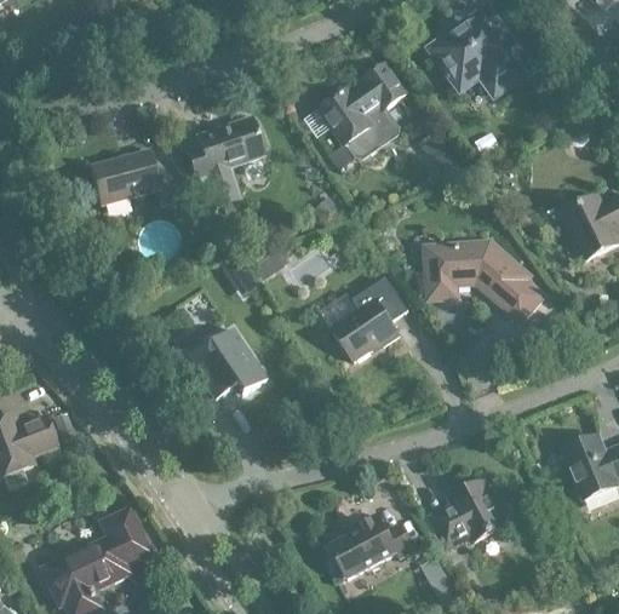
[(517,47),(487,5),(429,47),(464,96),(483,81),(493,95),(523,73),(509,53),(517,47)]
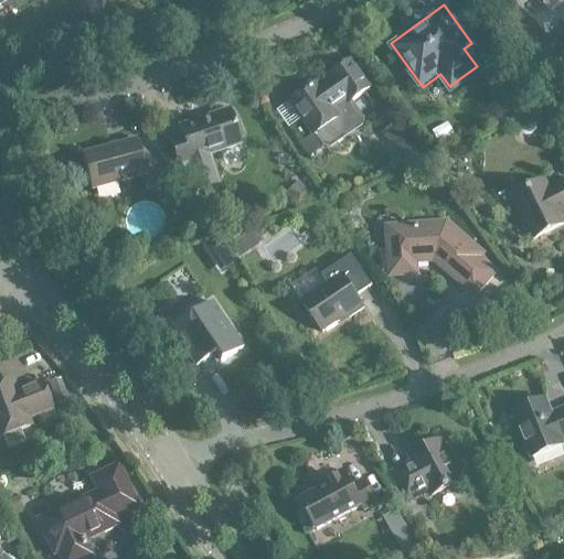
[(132,7),(119,9),(123,23),(135,21),(132,7)]
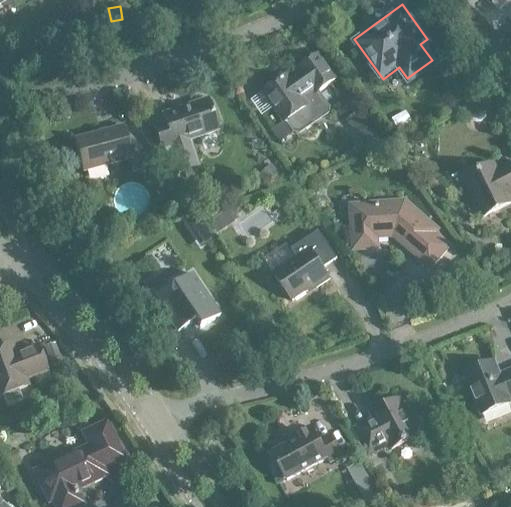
[(300,68),(288,76),(286,72),(262,89),(274,106),(277,104),(294,128),(299,129),(326,109),(327,104),(316,89),(335,76),(318,51),(298,65),(300,68)]
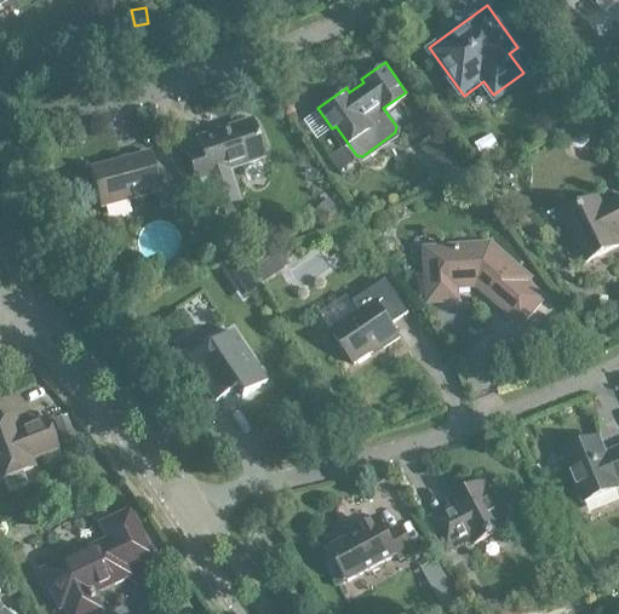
[(262,154),(250,116),(225,124),(228,128),(218,132),(217,127),(195,135),(199,144),(185,149),(194,177),(204,173),(215,206),(239,198),(228,165),(262,154)]
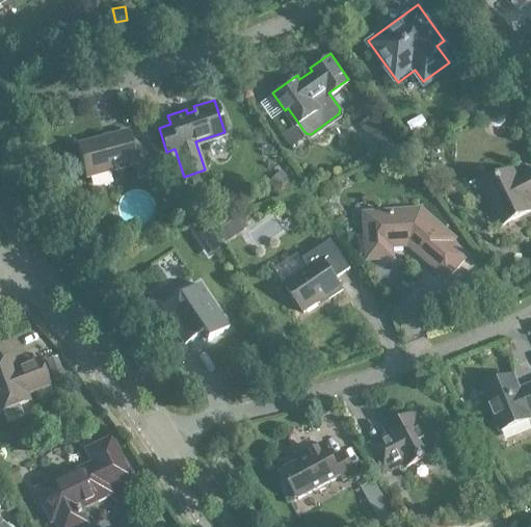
[(495,119),(497,119),(498,117),(499,116),(500,115),(500,114),(500,113),(500,112),(500,111),(500,109),(499,108),(497,107),(496,107),(495,106),(493,107),(492,107),(490,108),(489,109),(488,110),(488,112),(488,113),(488,114),(489,115),(490,116),(490,117),(492,119),(494,119),(495,119)]
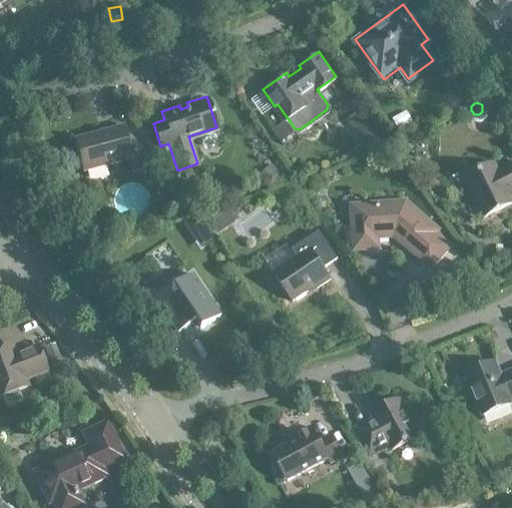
[(381,134),(363,109),(350,119),(367,143),(381,134)]
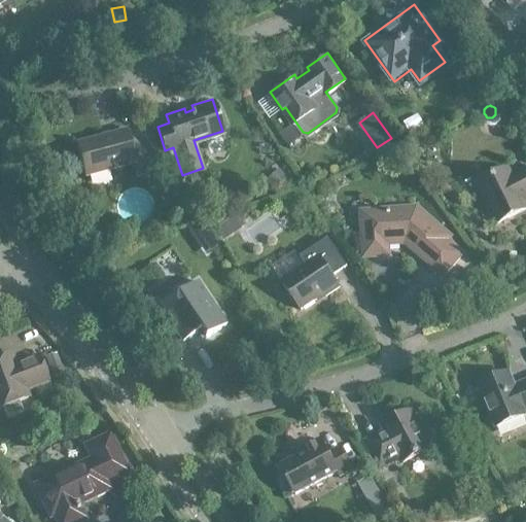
[(76,140),(85,173),(133,160),(136,174),(149,170),(143,146),(131,149),(125,127),(76,140)]
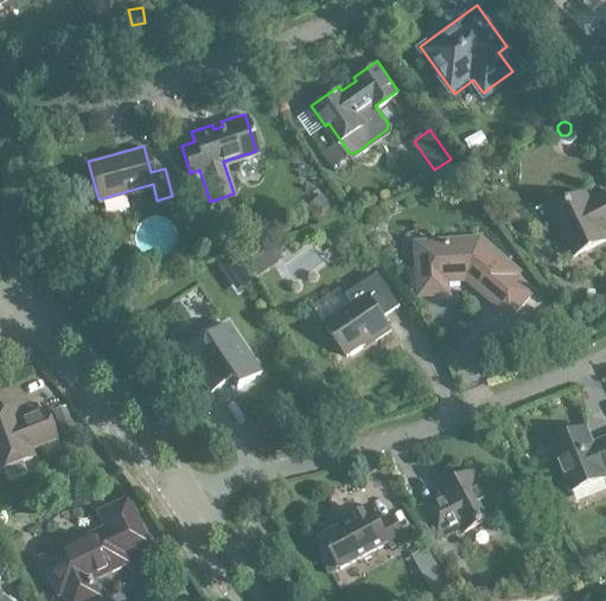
[(359,186),(351,184),(348,197),(356,199),(359,186)]
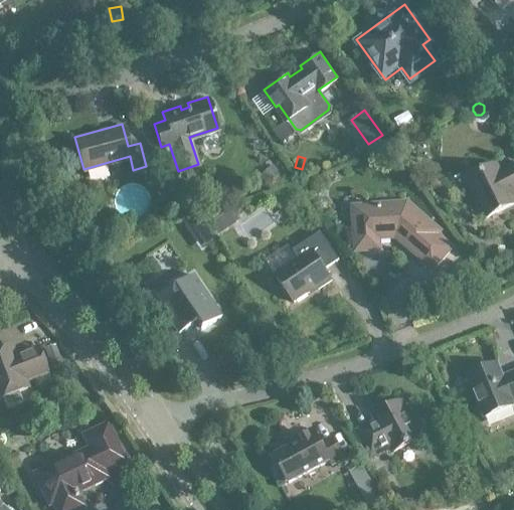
[(271,162),(259,173),(266,181),(278,170),(271,162)]
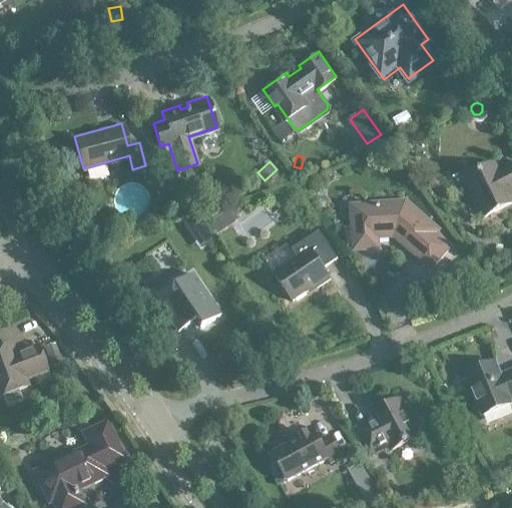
[(483,213),(511,199),(508,191),(511,188),(511,161),(497,169),(493,161),(465,176),(483,213)]
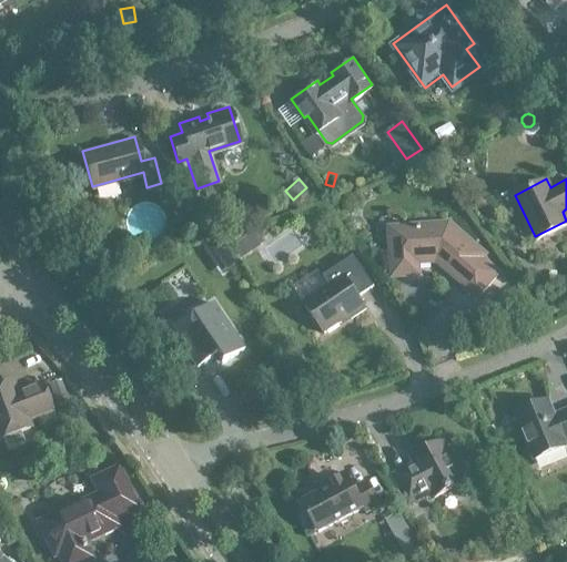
[(448,222),(401,225),(390,226),(392,259),(393,259),(393,261),(393,263),(394,264),(394,266),(395,267),(396,268),(398,269),(402,271),(404,271),(407,271),(408,269),(411,268),(412,267),(413,265),(414,264),(415,262),(415,259),(415,258),(432,257),(432,255),(437,254),(448,264),(446,266),(476,292),(495,269),(479,256),(483,252),(448,222)]
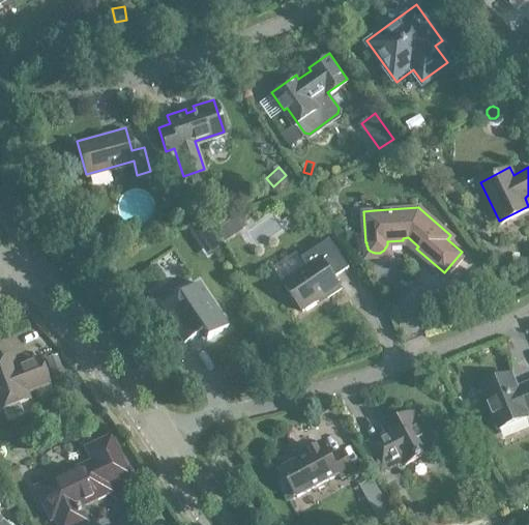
[(198,217),(186,226),(207,254),(218,245),(198,217)]
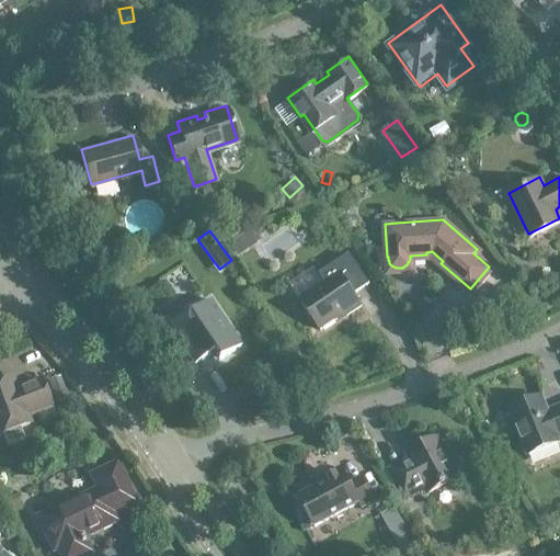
[(313,264),(289,282),(319,327),(344,309),(345,311),(361,302),(353,291),(368,280),(349,250),(318,270),(313,264)]
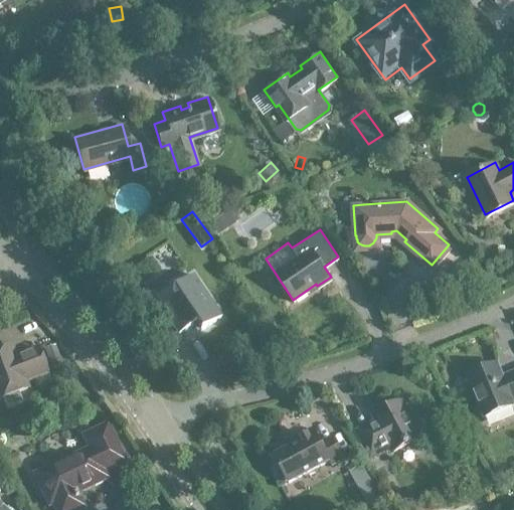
[(171,286),(177,294),(160,305),(152,292),(142,299),(160,325),(169,319),(177,331),(194,320),(199,328),(220,314),(192,272),(171,286)]
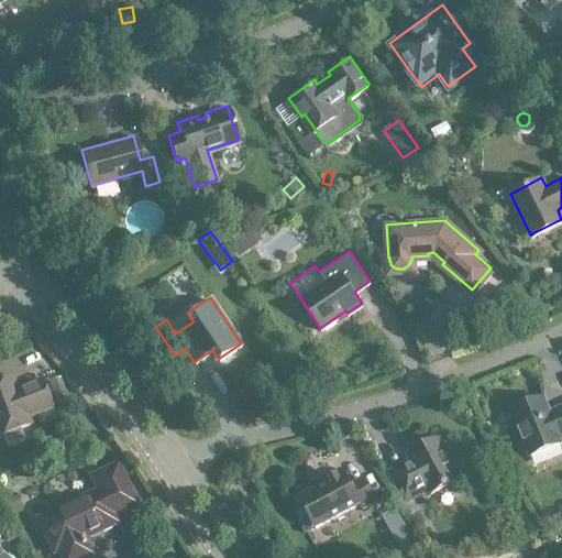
[(61,373),(47,379),(54,395),(67,391),(61,373)]
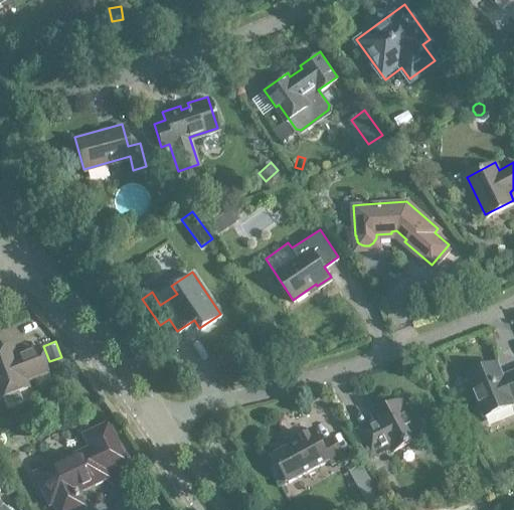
[(0,395),(2,394),(6,405),(21,399),(17,388),(26,385),(23,378),(46,369),(36,345),(8,356),(4,345),(0,346),(0,395)]
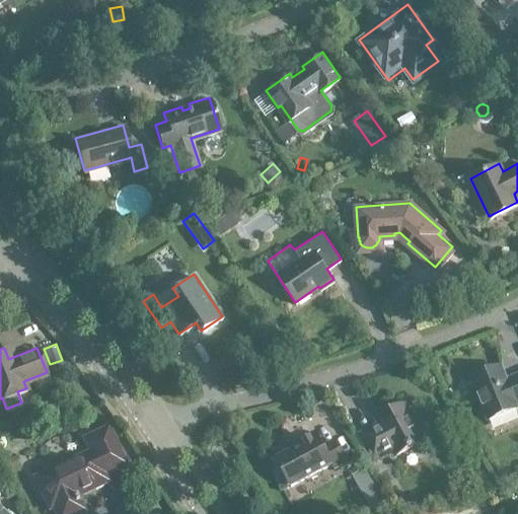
[(487,418),(517,406),(516,404),(517,402),(517,371),(512,374),(513,376),(506,379),(500,364),(470,376),(487,418)]
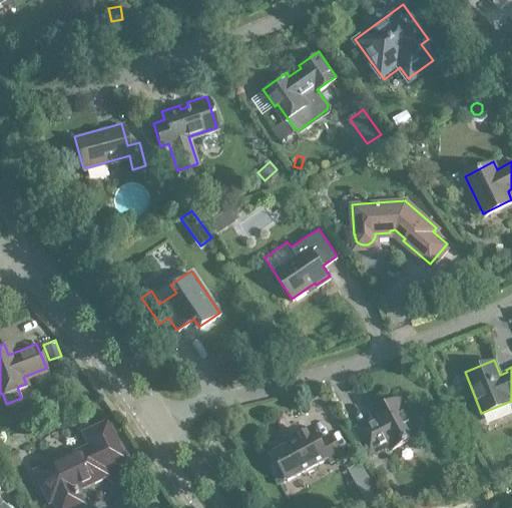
[(372,411),(375,417),(356,427),(369,452),(389,442),(391,447),(418,433),(398,396),(372,411)]
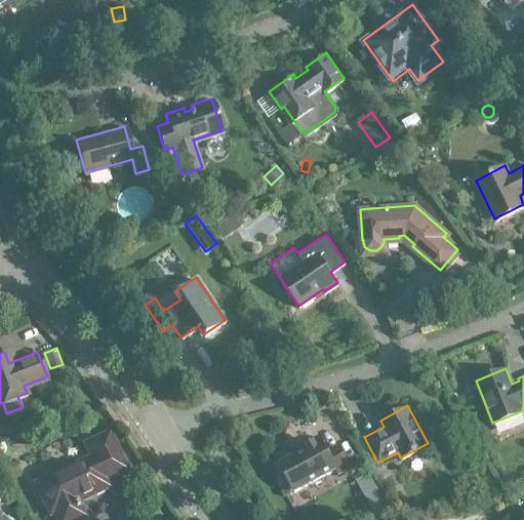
[(53,509),(57,519),(73,519),(78,518),(77,515),(82,513),(75,498),(107,483),(103,476),(124,466),(108,431),(85,441),(91,454),(74,463),(72,461),(53,469),(54,472),(35,481),(49,511),(53,509)]
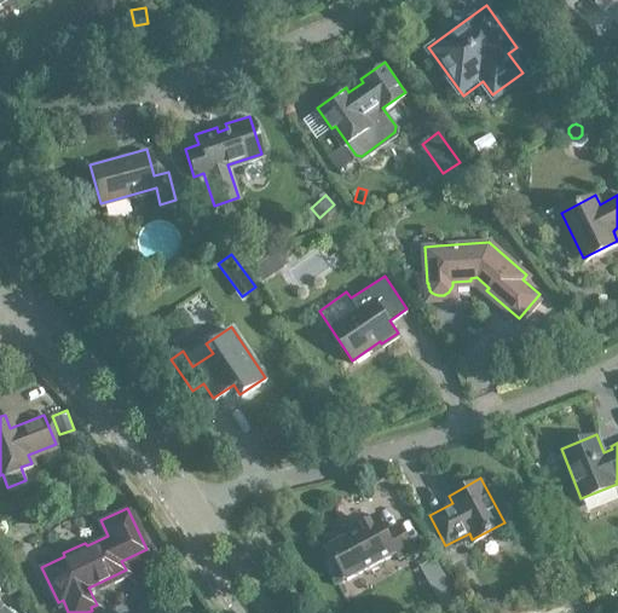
[(376,513),(359,521),(351,526),(353,531),(328,544),(346,577),(394,550),(398,555),(413,547),(399,521),(385,528),(376,513)]
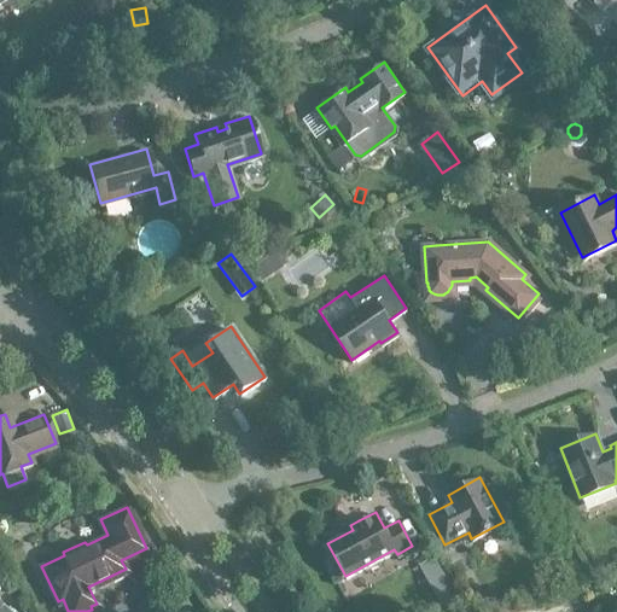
[(452,583),(435,593),(444,610),(461,600),(452,583)]
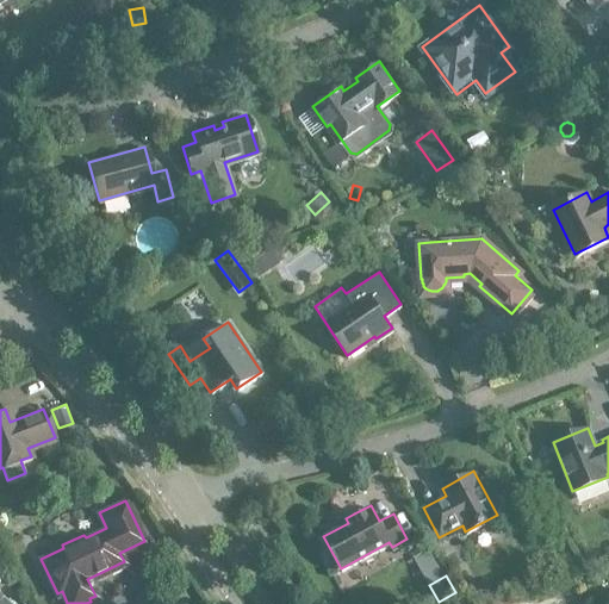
[(0,603),(14,603),(0,592),(0,603)]
